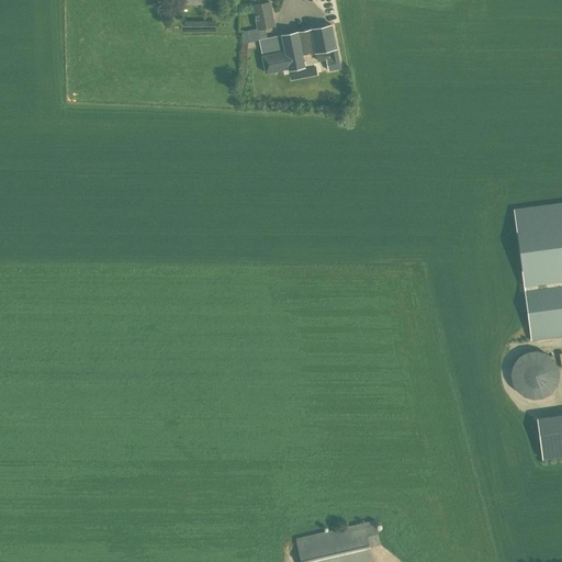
[(258,29),(274,25),(269,1),(253,4),(258,27),(258,29)]
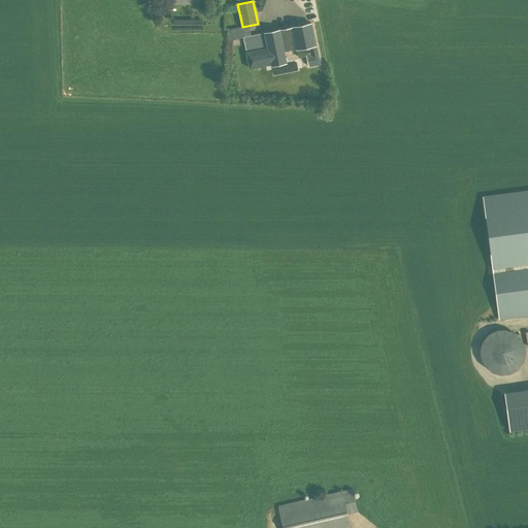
[(284,52),(296,50),(298,58),(306,56),(308,66),(320,64),(311,23),(291,27),(291,28),(279,30),(279,29),(264,32),(264,33),(244,37),(243,37),(246,53),(245,53),(250,68),(270,64),(271,66),(287,63),(284,52)]
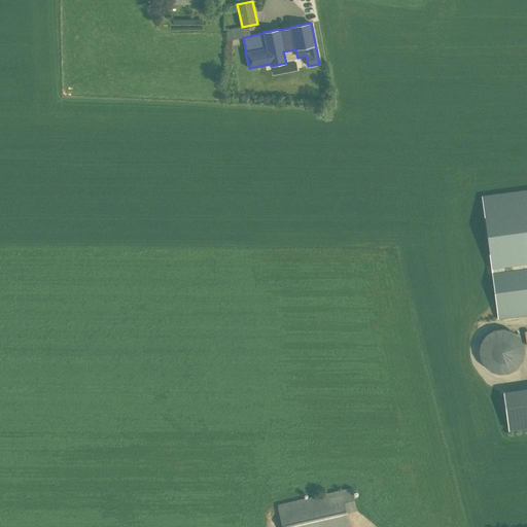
[(242,27),(242,26),(227,29),(226,40),(243,37),(244,37),(242,27)]
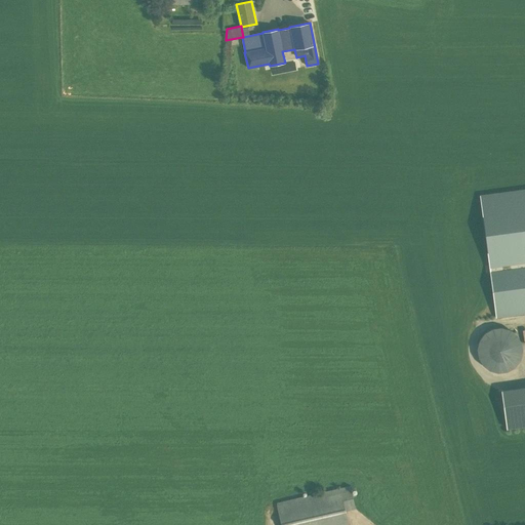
[(524,190),(479,197),(494,315),(524,311),(524,190)]
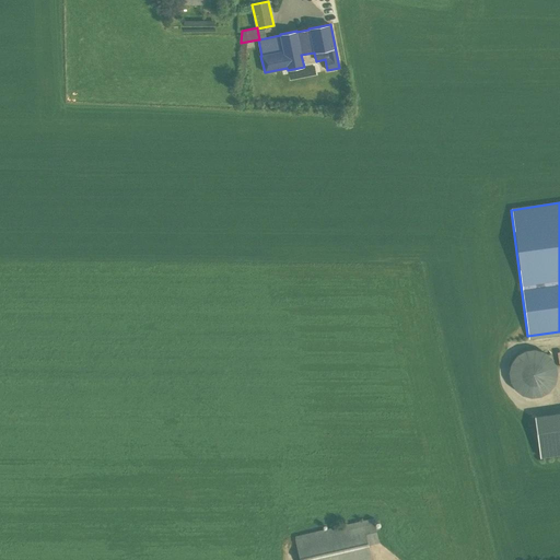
[(300,559),(371,559),(368,545),(378,543),(373,518),(295,537),(300,559)]
